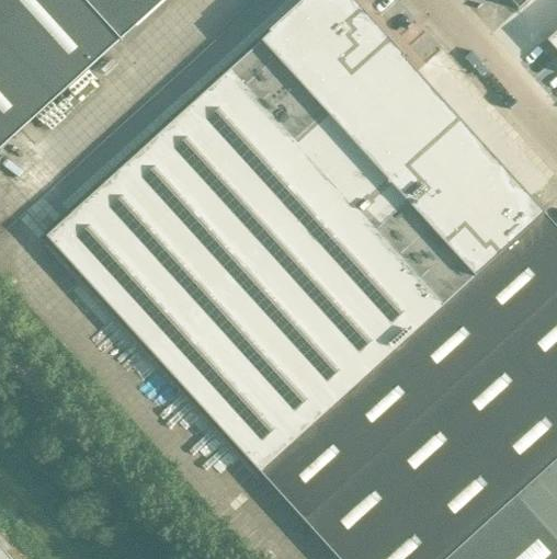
[(0,0),(0,150),(25,127),(89,68),(163,0),(0,0)]
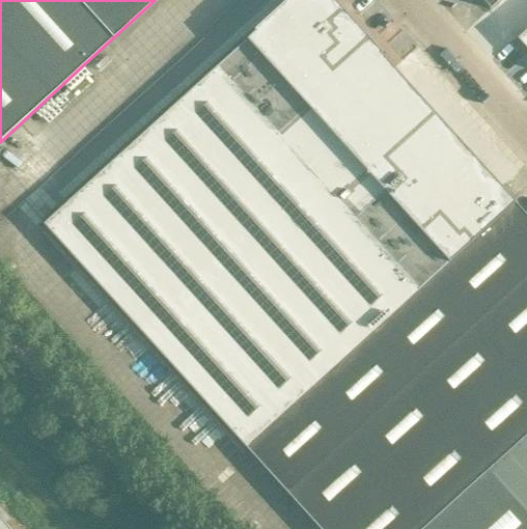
[(289,0),(44,222),(245,445),(512,203),(329,0),(289,0)]
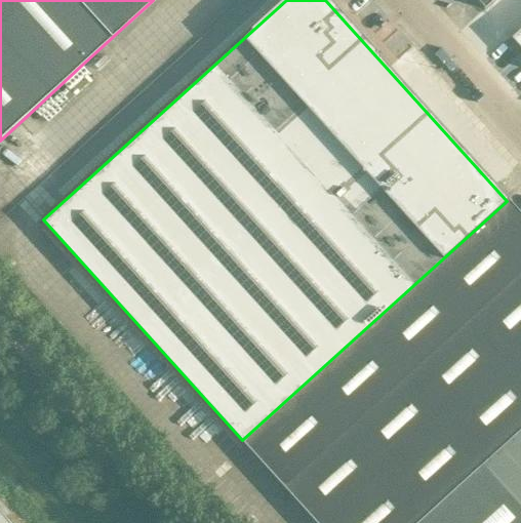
[(520,216),(507,201),(242,440),(285,487),(317,522),(520,522),(520,216)]
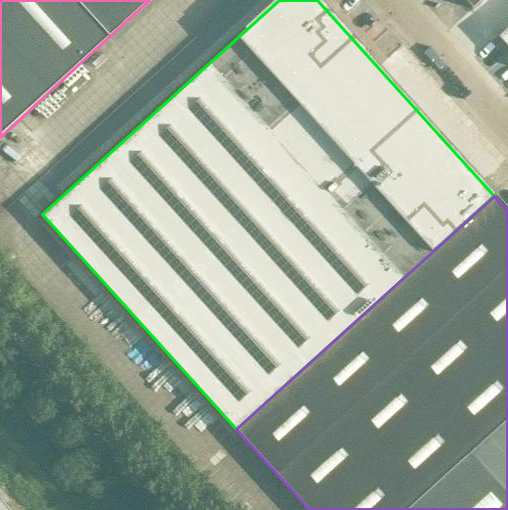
[(0,509),(13,509),(0,495),(0,509)]
